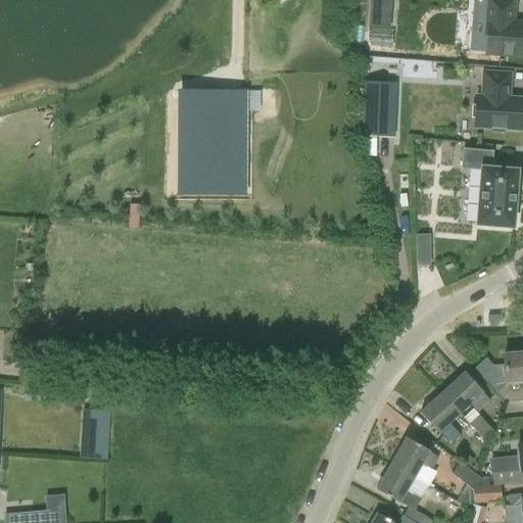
[(370,0),(370,29),(393,29),(393,0),(370,0)]
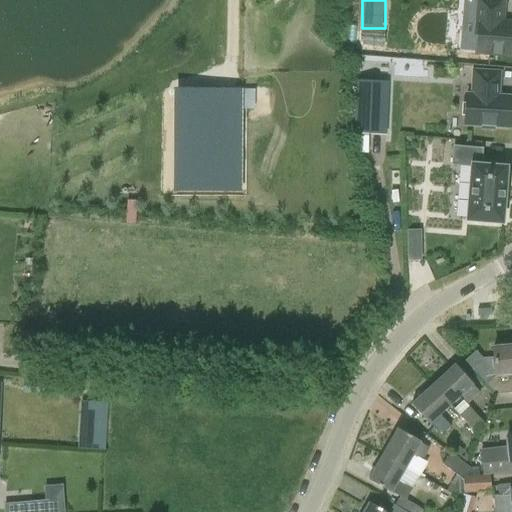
[(511,55),(511,23),(501,22),(503,0),(474,0),(472,36),(476,36),(475,52),(511,55)]
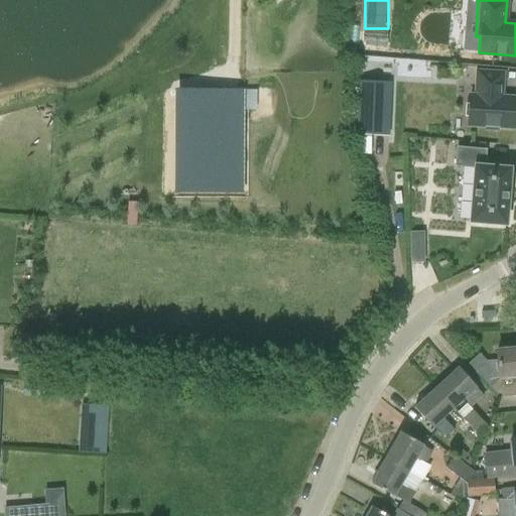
[(512,128),(514,98),(500,97),(502,73),(476,72),(474,96),(469,95),(467,125),(512,128)]
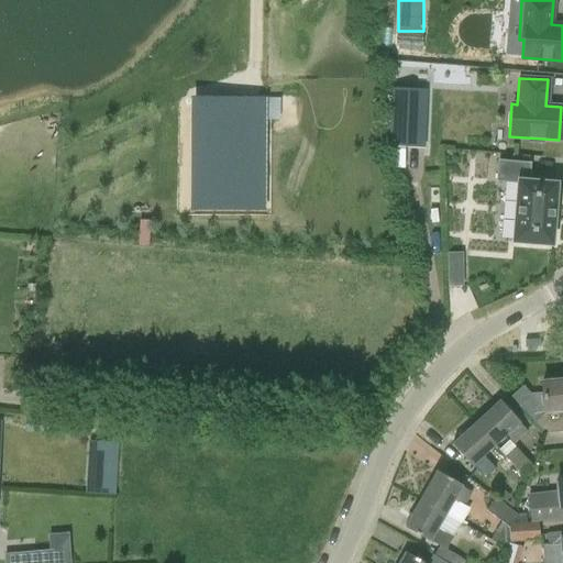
[(389,89),(387,146),(423,147),(426,90),(389,89)]
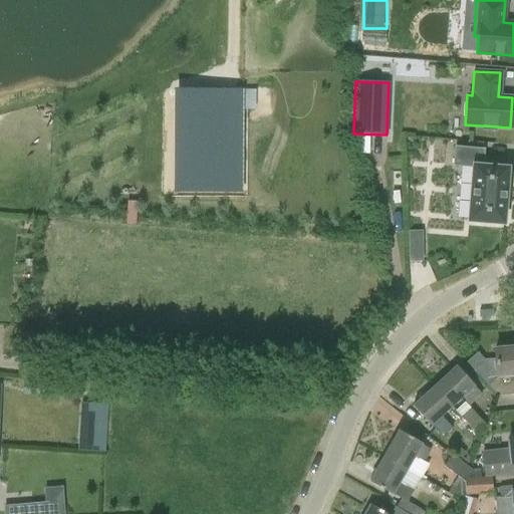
[(181,112),(181,189),(235,189),(235,112),(211,112),(212,88),(191,88),(191,112),(181,112)]
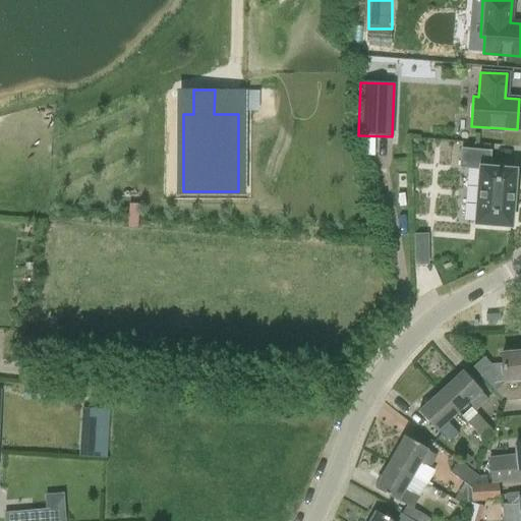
[(510,227),(515,170),(488,168),(489,152),(461,150),(460,167),(479,169),(475,224),(510,227)]
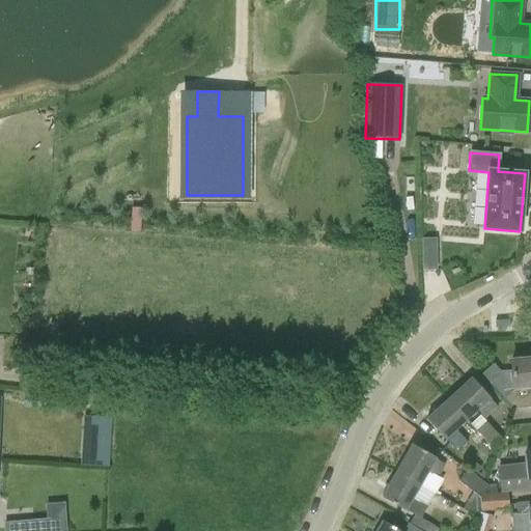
[(424,236),(424,269),(441,268),(440,236),(424,236)]
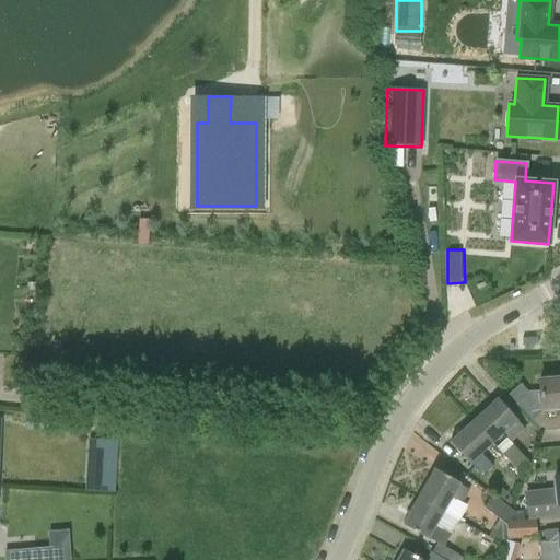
[(559,378),(538,381),(539,391),(527,392),(521,384),(509,394),(543,431),(559,429),(559,378)]
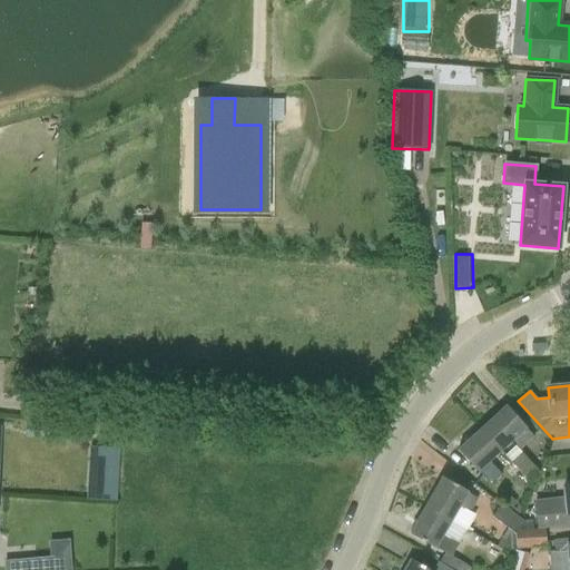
[(533,438),(524,429),(505,408),(482,429),(501,451),(512,440),(521,449),(533,438)]
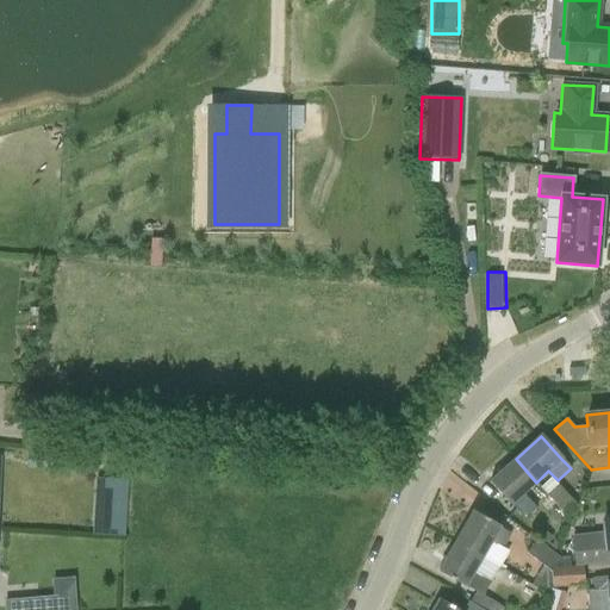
[(523,493),(536,483),(516,459),(490,481),(511,505),(512,504),(524,518),(536,508),(523,493)]
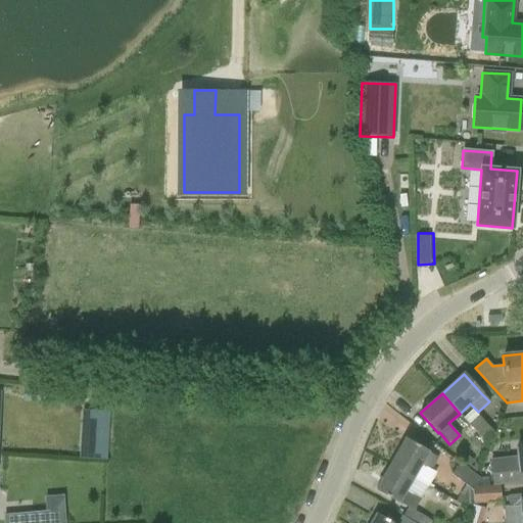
[(105,459),(108,416),(90,415),(88,458),(105,459)]
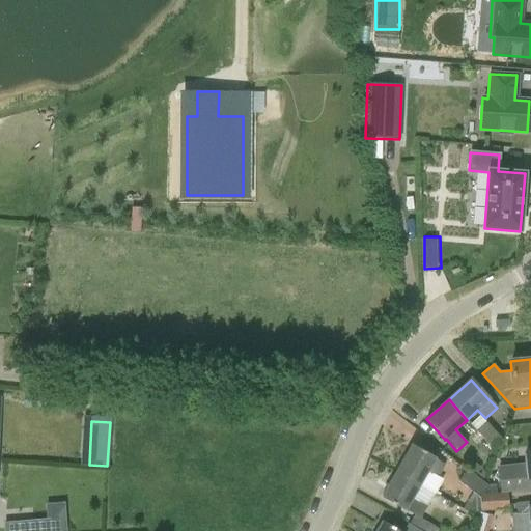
[(476,431),(494,448),(503,439),(486,421),(476,431)]
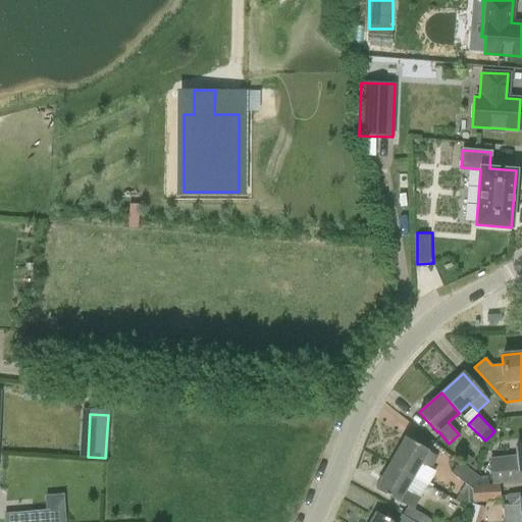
[(437,456),(429,451),(405,437),(390,463),(414,476),(421,464),(430,469),(437,456)]
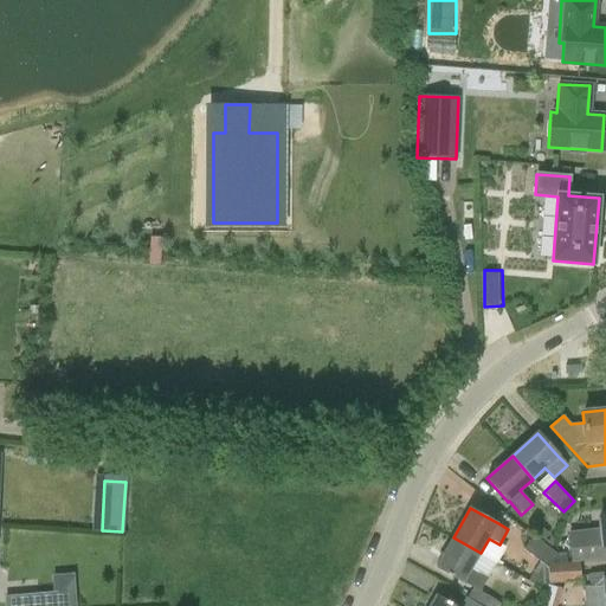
[(567,532),(571,562),(579,562),(605,560),(605,516),(599,517),(600,528),(567,532)]
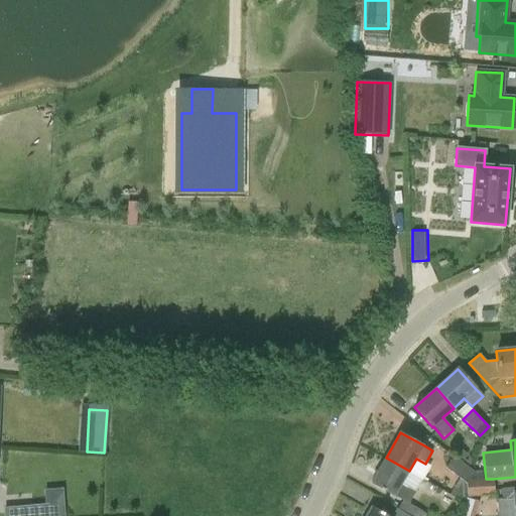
[(446,468),(459,478),(464,481),(473,471),(454,456),(446,468)]
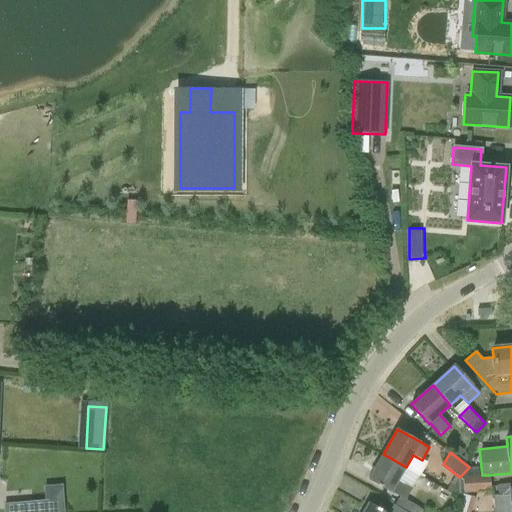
[(420,475),(406,468),(406,467),(383,454),(368,480),(391,493),(392,491),(406,499),(420,475)]
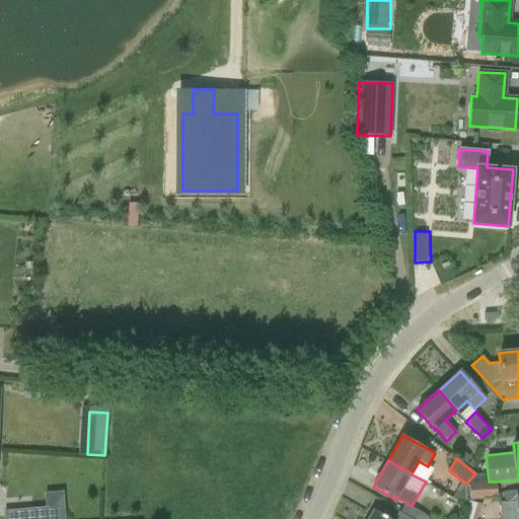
[(489,482),(480,483),(469,483),(470,498),(470,500),(498,497),(496,482),(489,482)]
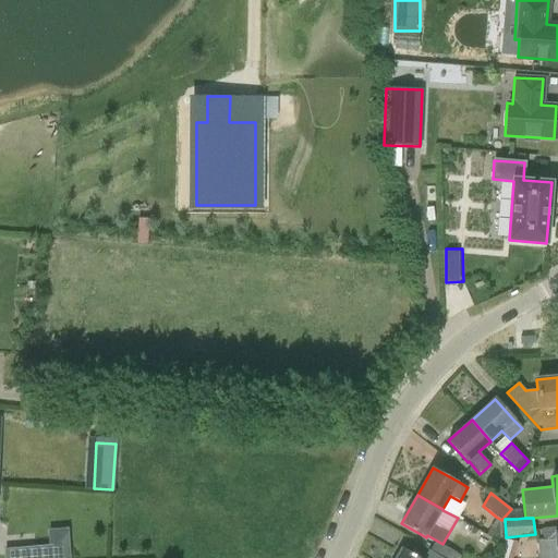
[(557,557),(557,532),(556,533),(555,528),(542,529),(543,540),(537,541),(538,557),(557,557)]
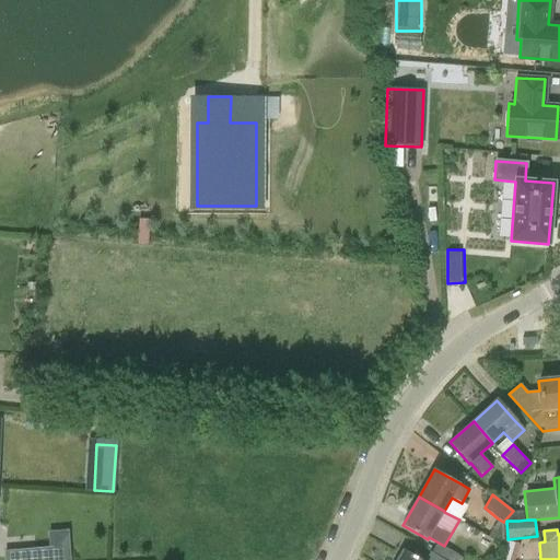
[(436,544),(431,552),(444,559),(461,559),(463,559),(436,544)]
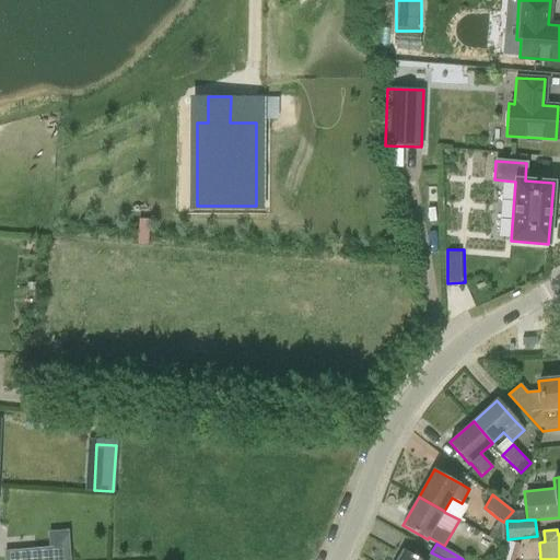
[(53,559),(51,549),(23,551),(23,559),(53,559)]
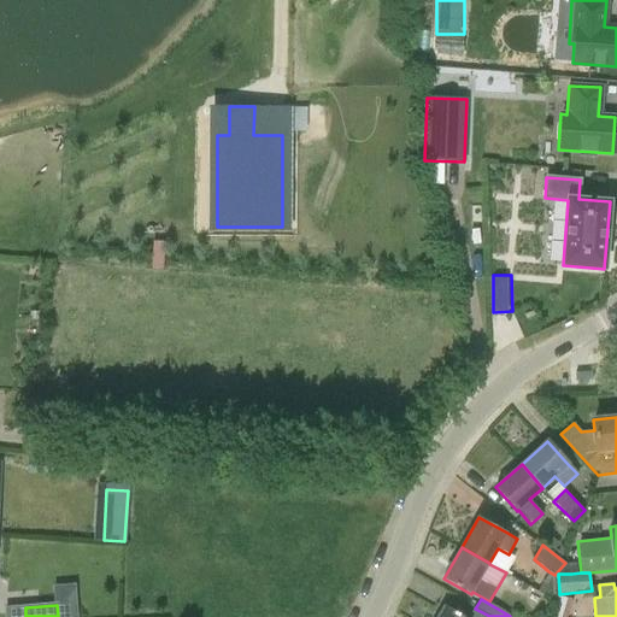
[(489,616),(474,607),(468,616),(463,616),(445,606),(438,616),(489,616)]
